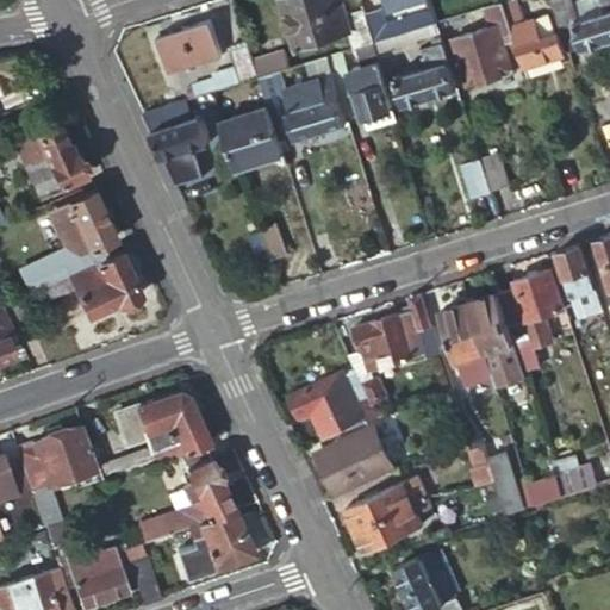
[(367,11),(366,8),(350,14),(346,0),(282,0),(297,45),(353,29),(359,47),(368,43),(377,42),(367,11)]
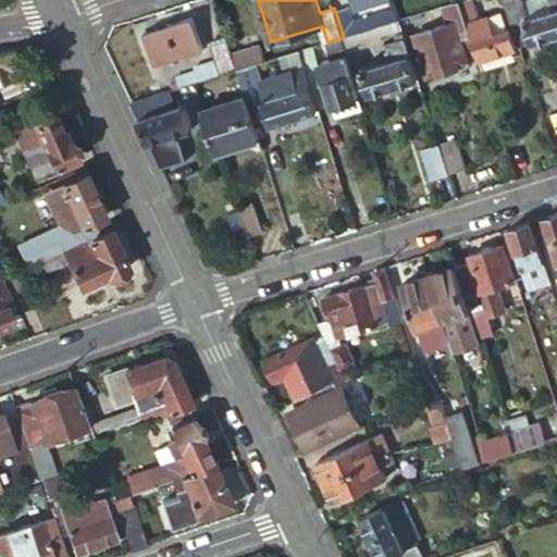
[(473,35),(481,60),(518,48),(511,28),(496,33),(491,15),(481,19),(477,4),(473,5),(472,0),(465,0),(462,1),(473,35)]
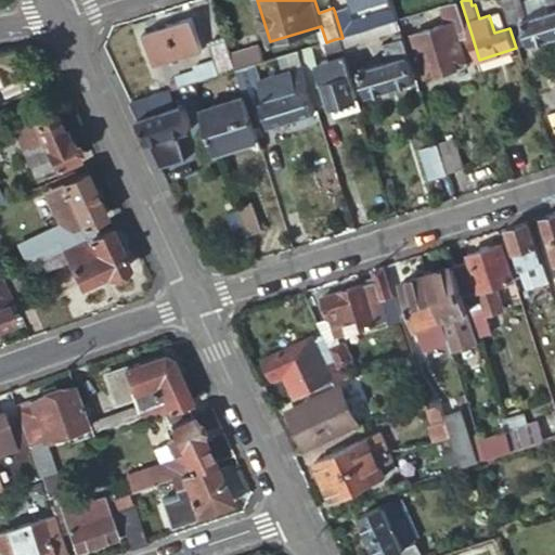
[(505,0),(520,47),(532,42),(525,18),(530,16),(525,0),(505,0)]
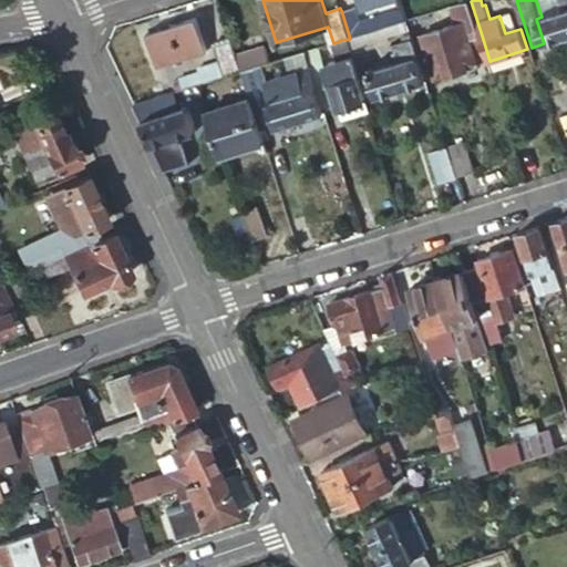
[(544,44),(566,37),(566,0),(563,0),(566,9),(542,17),(536,19),(544,43),(544,44)]
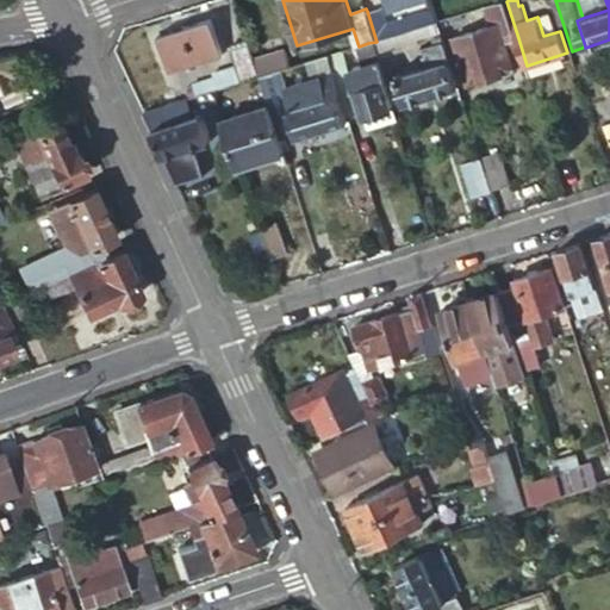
[(470,83),(518,68),(509,42),(518,38),(506,1),(489,6),(495,26),(455,38),(470,83)]
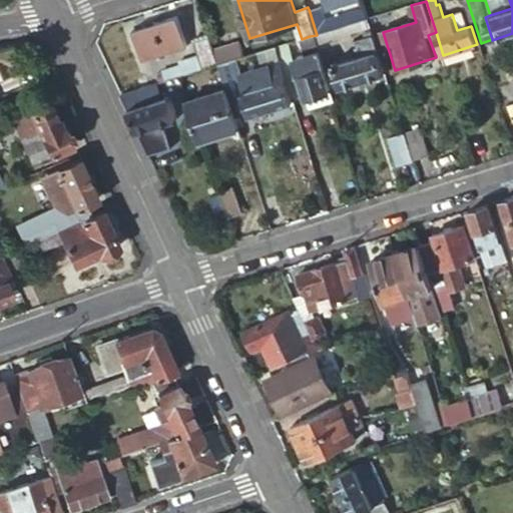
[(323,5),(309,9),(317,35),(333,29),(345,26),(341,14),(327,19),(323,5)]
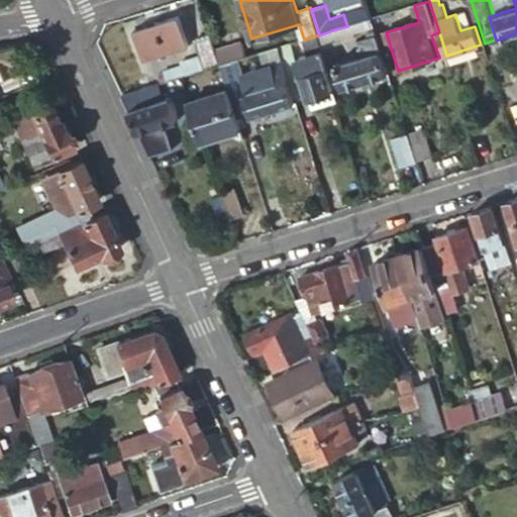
[(347,26),(374,18),(370,6),(343,14),(347,26)]
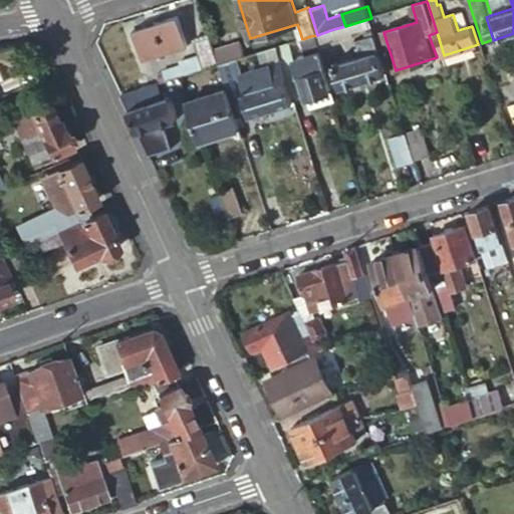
[(188,45),(179,15),(136,29),(145,58),(188,45)]
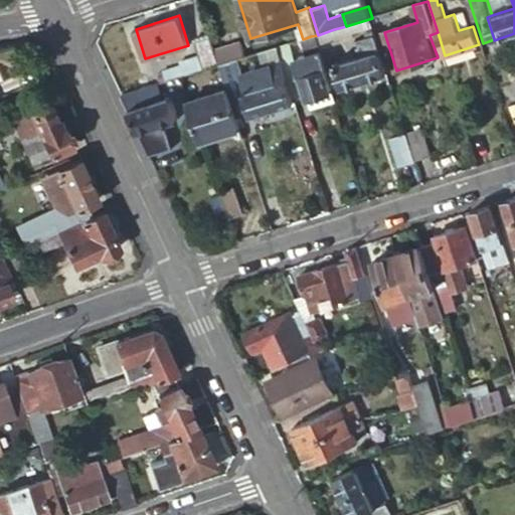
[(374,24),(372,18),(346,26),(334,29),(336,36),(374,24)]
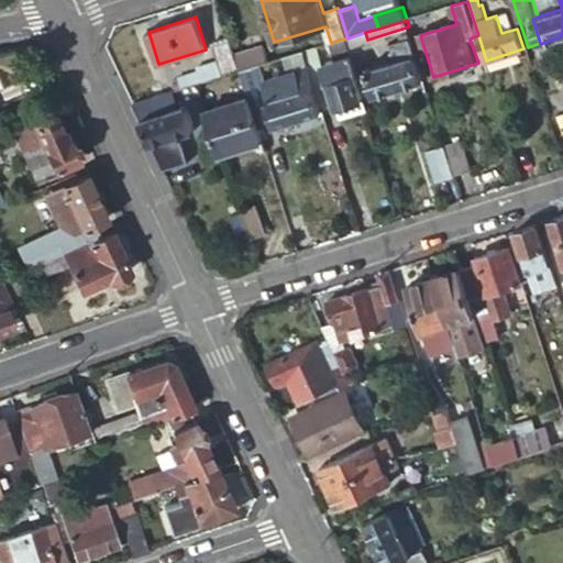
[(374,95),(426,78),(410,31),(404,33),(405,39),(389,44),(395,59),(366,69),(374,95)]
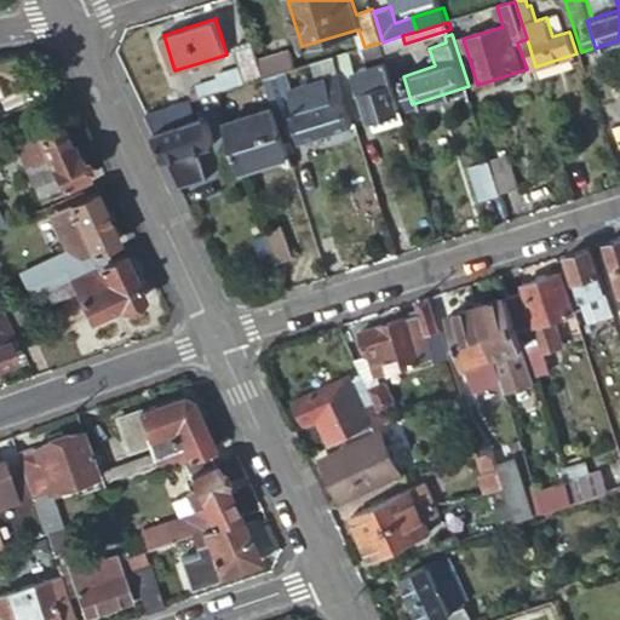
[(402,35),(383,42),(385,52),(406,46),(405,44),(402,35)]
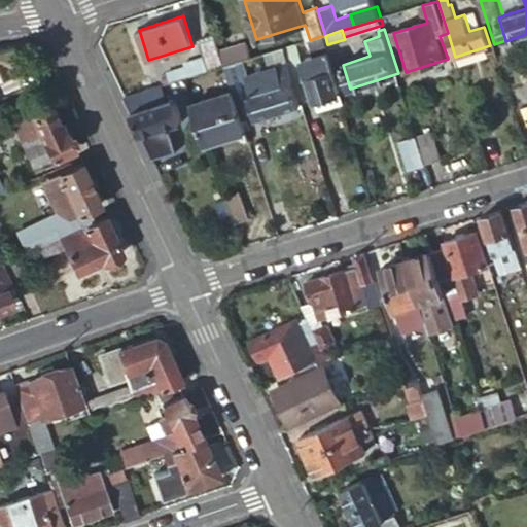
[(448,59),(455,57),(448,33),(440,36),(448,59)]
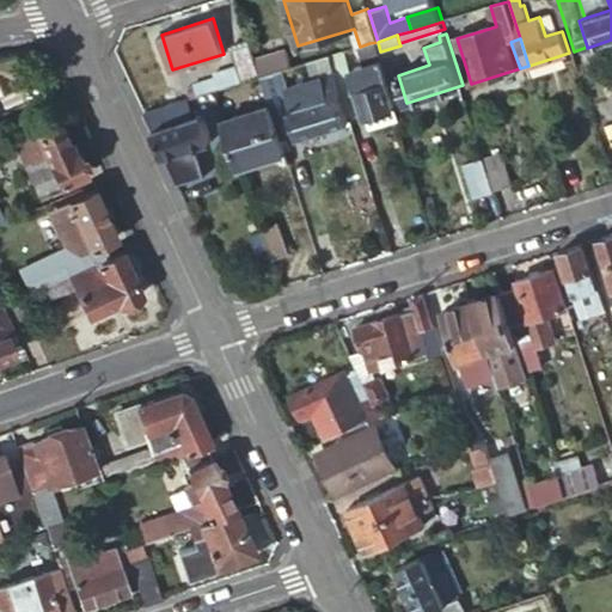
[(257,59),(251,42),(233,48),(245,83),(262,77),(257,59)]
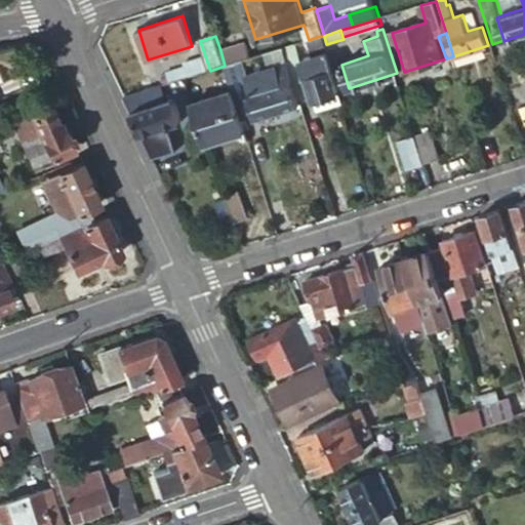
[(323,54),(329,52),(326,44),(324,36),(317,37),(323,54)]
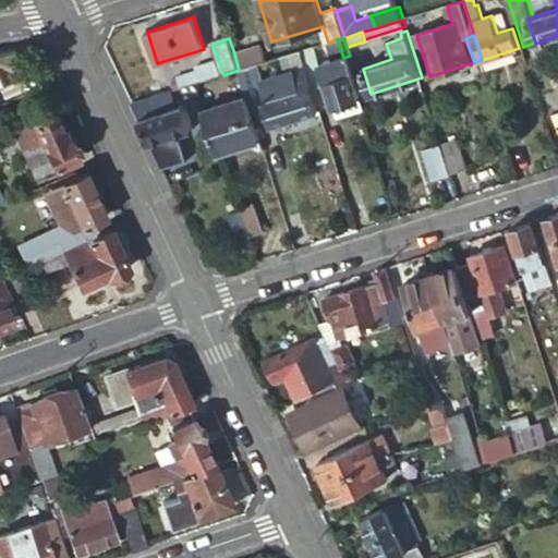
[(259,63),(266,62),(261,45),(234,53),(239,70),(259,63)]
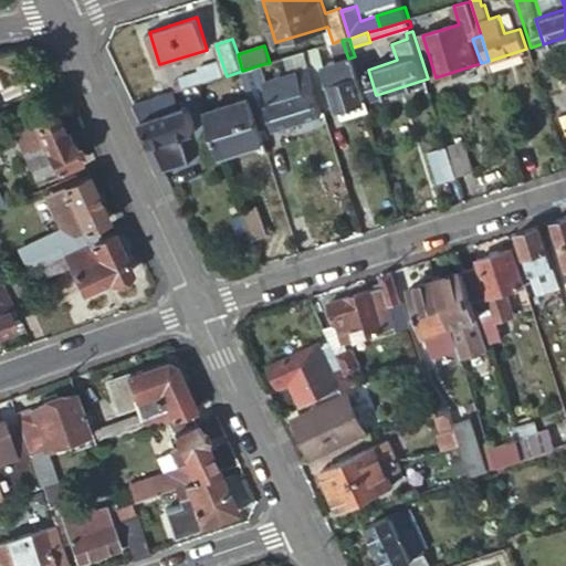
[(279,127),(326,112),(313,70),(306,51),(286,58),(292,74),(269,82),(263,64),(242,71),(251,98),(252,97),(262,128),(276,124),(279,127)]
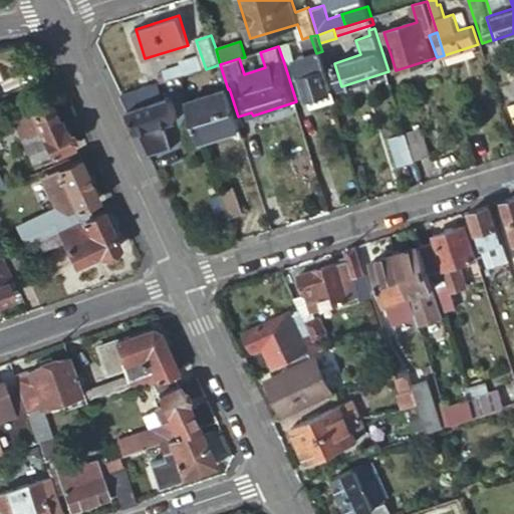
[(337,100),(334,89),(322,51),(316,53),(284,63),(296,101),(308,97),(312,108),(337,100)]
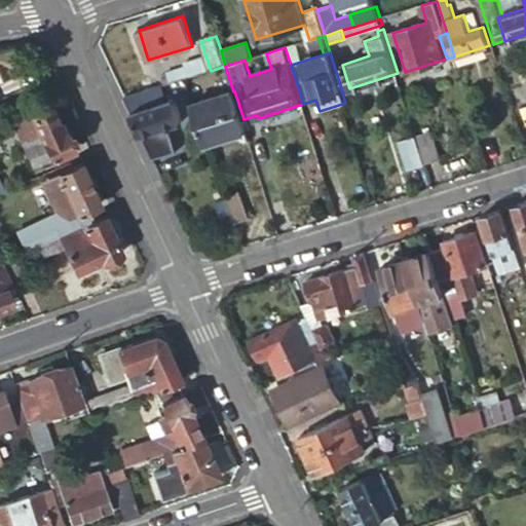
[(185,79),(189,90),(205,86),(201,74),(185,79)]
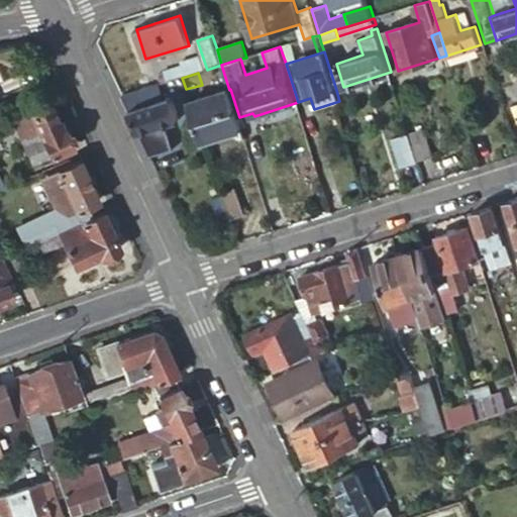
[(139,79),(142,90),(151,87),(153,86),(151,76),(139,79)]
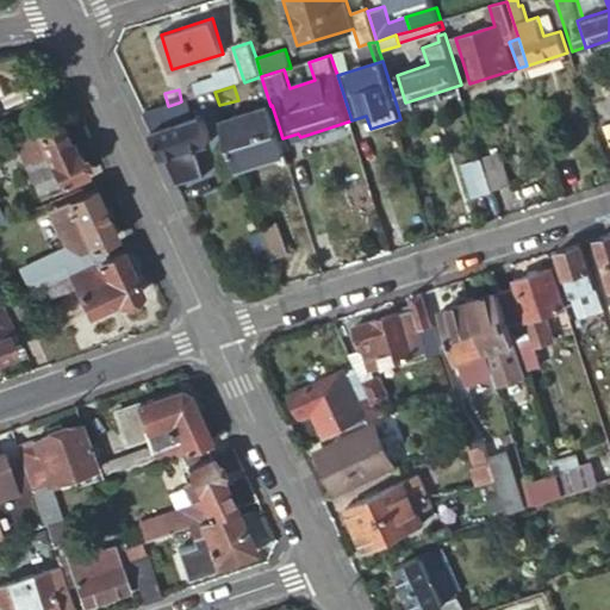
[(212,107),(219,105),(215,92),(209,93),(212,107)]
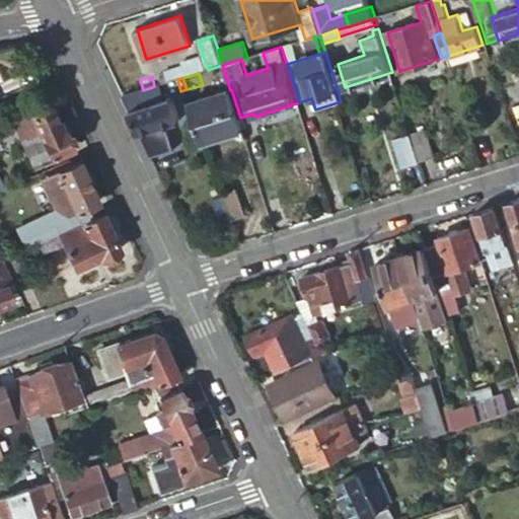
[(154,86),(152,87),(157,103),(166,101),(161,84),(154,86)]
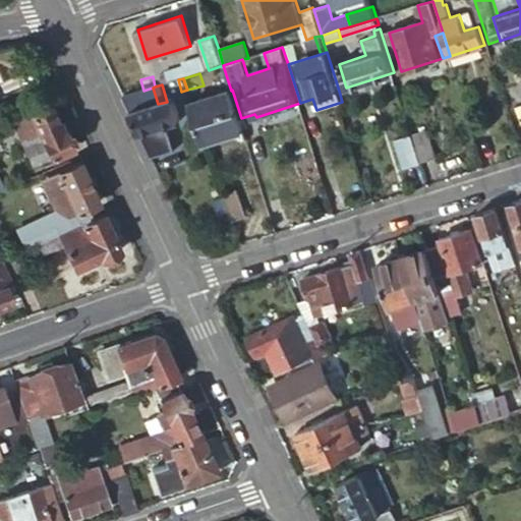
[(143,91),(123,97),(140,134),(195,116),(191,103),(187,90),(181,92),(173,94),(175,99),(167,102),(158,104),(153,88),(143,91)]
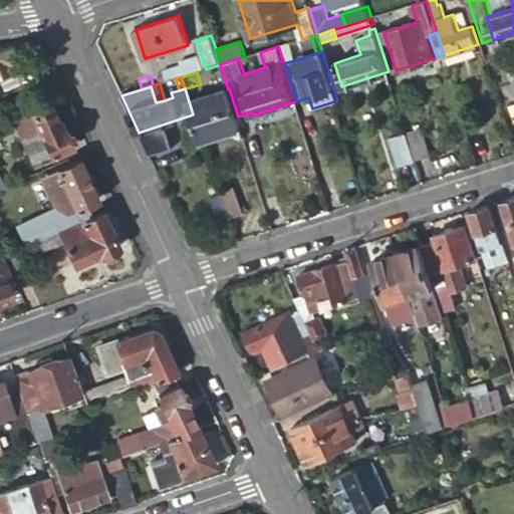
[(203,142),(241,130),(242,130),(238,116),(229,88),(228,89),(189,101),(193,114),(202,143),(203,142)]
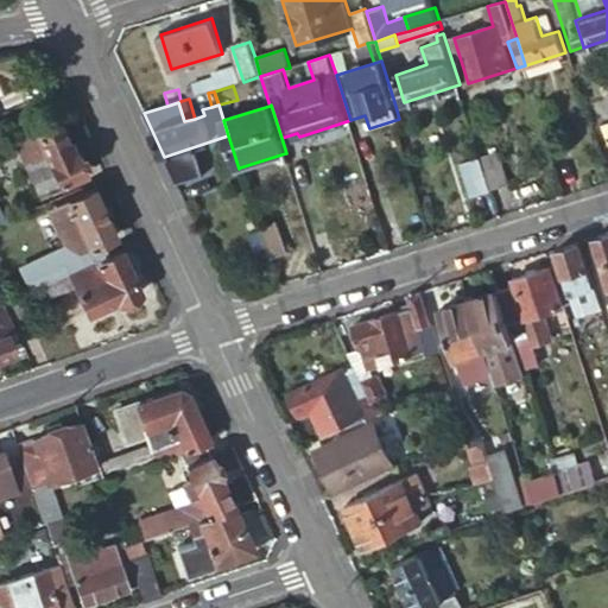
[(59,122),(19,141),(27,162),(48,152),(61,183),(87,171),(76,150),(73,152),(59,122)]
